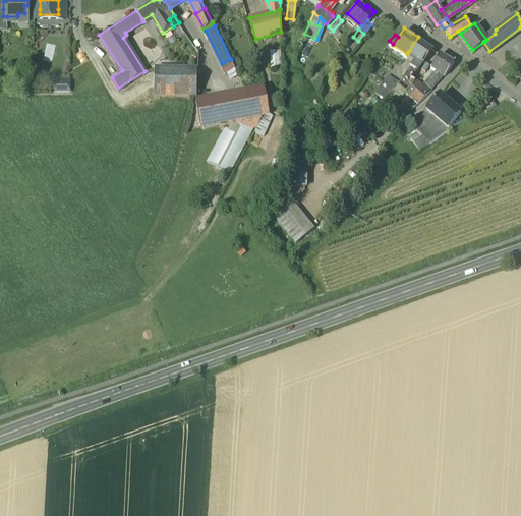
[(433,47),(418,37),(409,51),(415,55),(410,62),(413,63),(418,67),(433,47)]
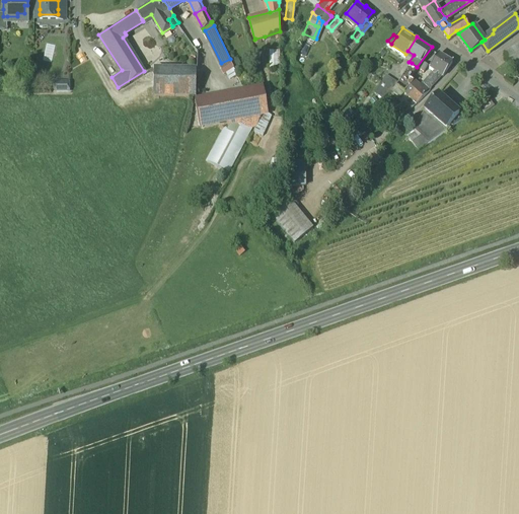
[(518,40),(502,51),(514,68),(518,64),(518,40)]
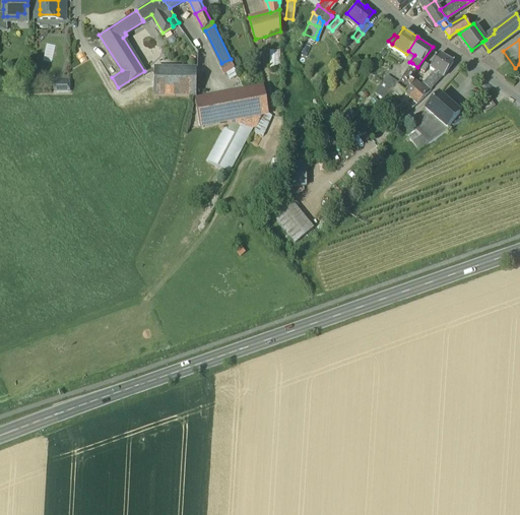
[(200,42),(194,45),(198,50),(197,67),(196,67),(196,92),(195,98),(202,97),(201,94),(206,91),(207,67),(204,50),(200,42)]
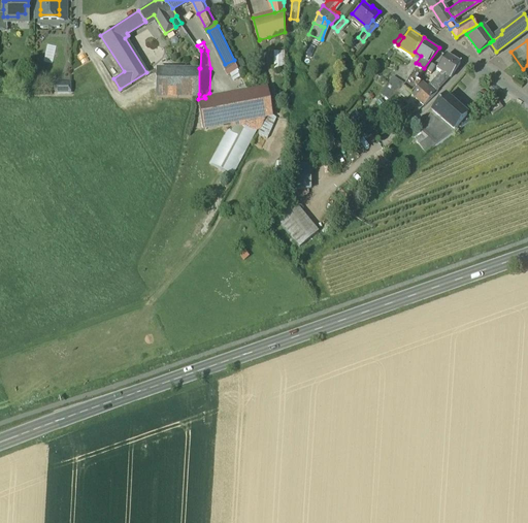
[(273,65),(284,65),(285,47),(273,46),(273,65)]
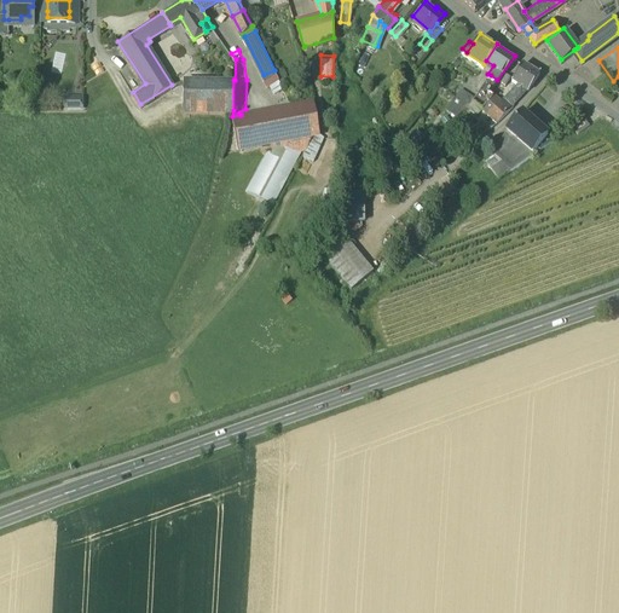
[(539,70),(522,59),(512,76),(519,81),(526,85),(527,86),(539,70)]
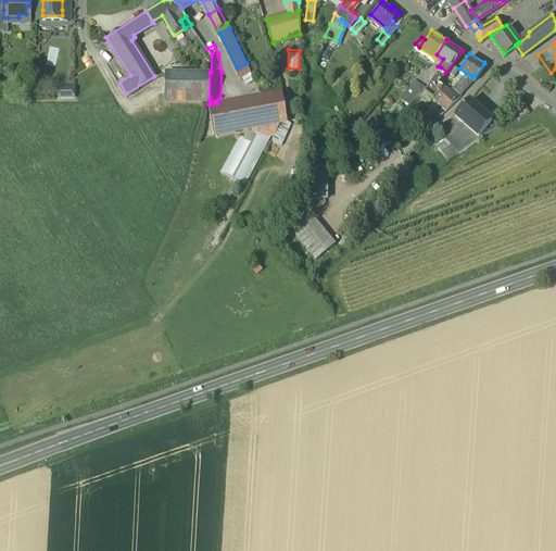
[(247,63),(237,67),(240,75),(242,74),(250,71),(247,63)]
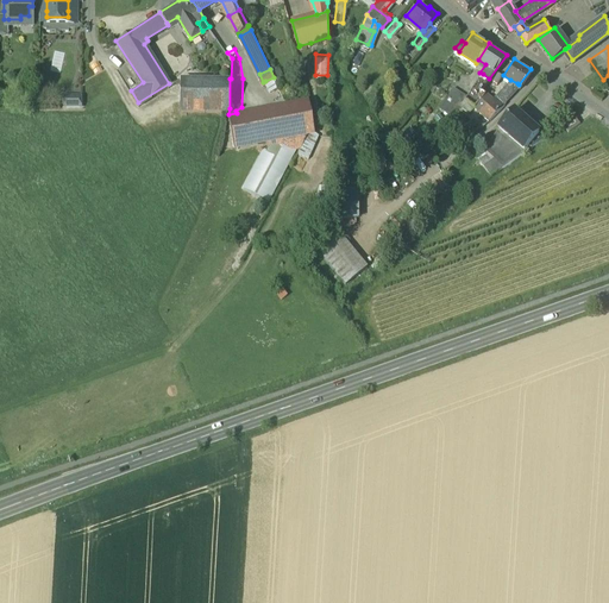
[(478,74),(473,82),(481,88),(489,79),(483,74),(482,76),(478,74)]
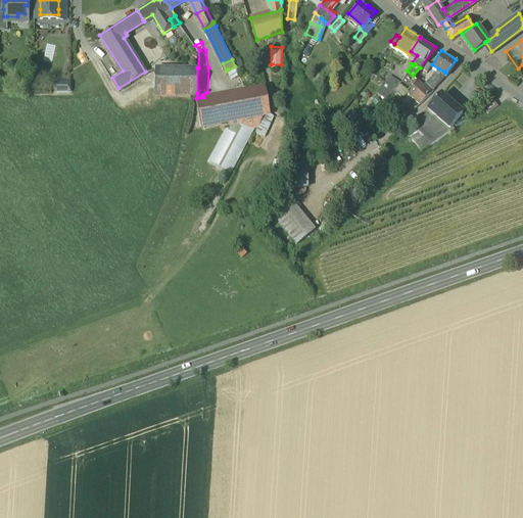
[(154,66),(145,72),(145,84),(154,85),(154,66)]
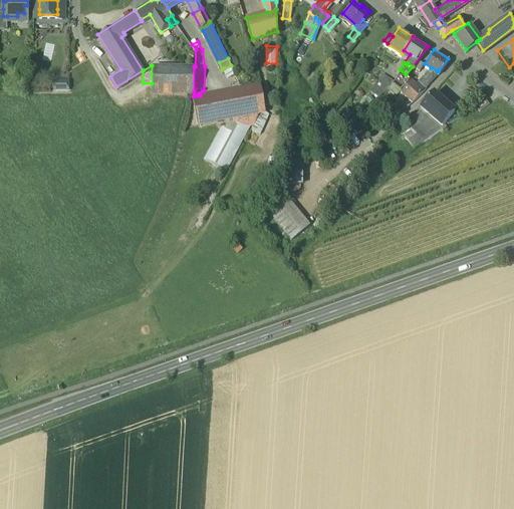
[(194,66),(152,65),(152,83),(152,91),(194,91),(194,66)]
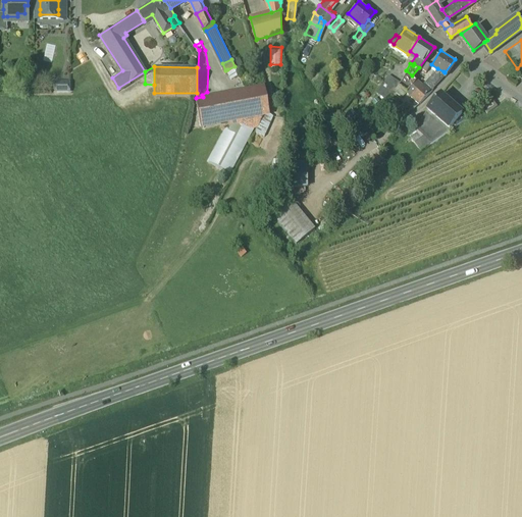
[(235,66),(227,69),(230,76),(238,72),(235,66)]
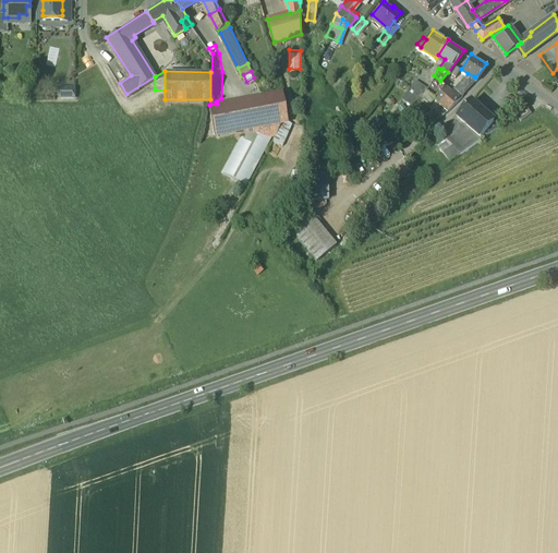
[(468,73),(456,85),(461,92),(474,76),(468,73)]
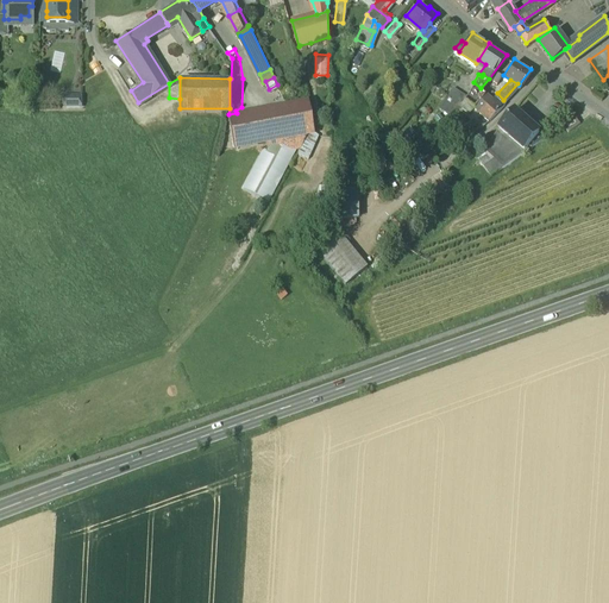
[(481,88),(473,82),(466,92),(464,96),(473,104),(485,90),(481,88)]
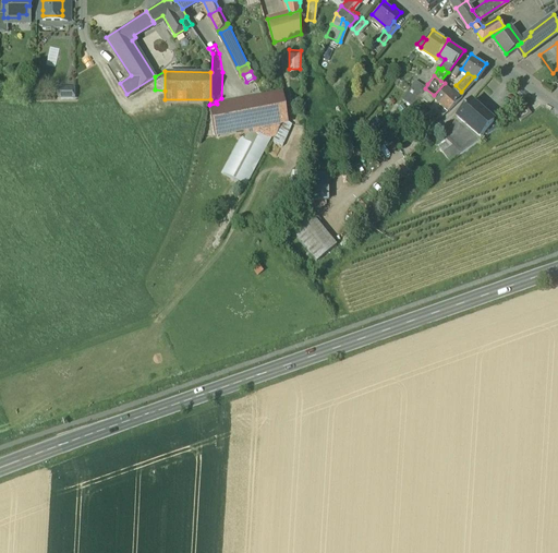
[(427,84),(415,76),(407,88),(417,96),(422,93),(425,88),(427,84)]
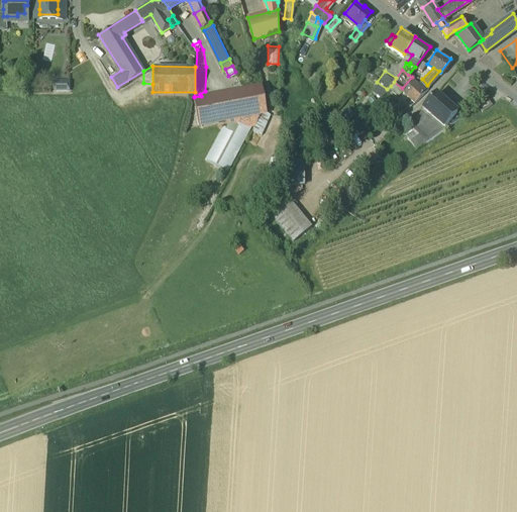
[(418,82),(412,77),(402,88),(415,99),(428,86),(427,85),(422,79),(421,78),(418,82)]
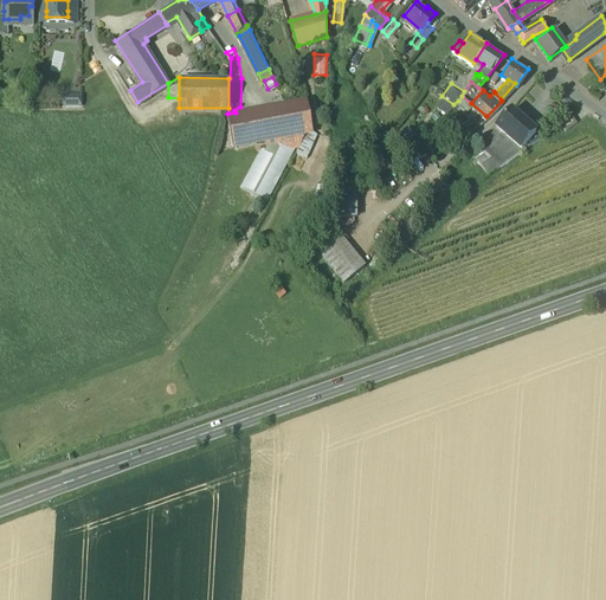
[(471,103),(462,96),(458,101),(468,108),(471,103)]
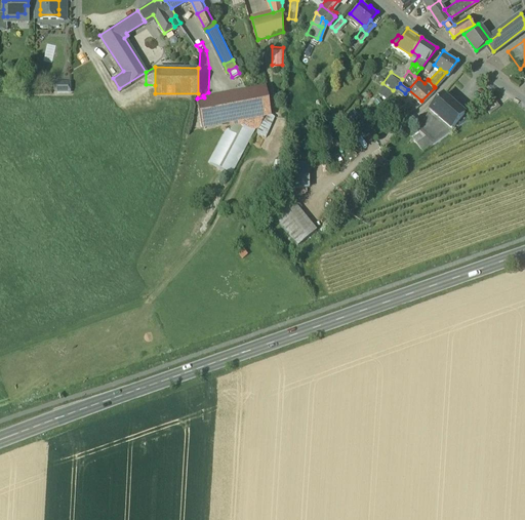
[(204,97),(197,98),(198,106),(201,124),(229,119),(266,113),(271,111),(266,85),(204,97)]
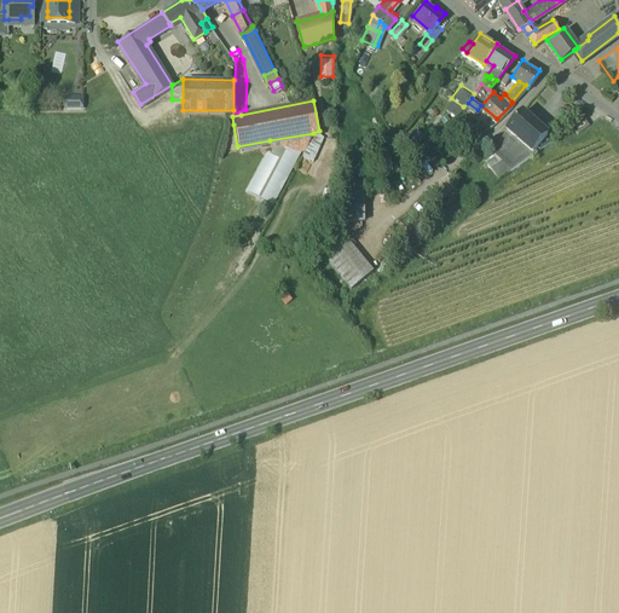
[(553,137),(521,110),(507,127),(492,150),(502,158),(510,167),(534,150),(532,149),(537,143),(541,145),(553,137)]
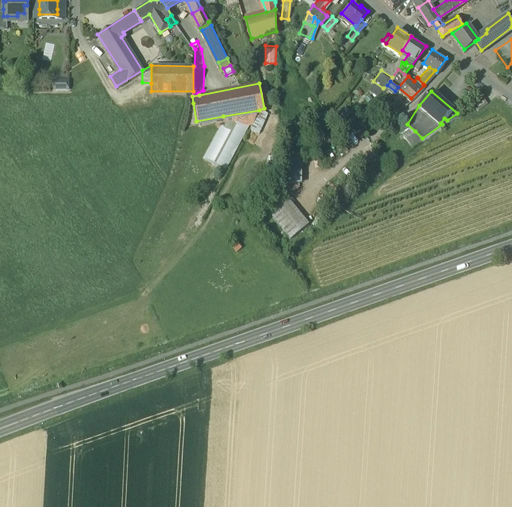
[(483,94),(473,101),(478,108),(487,101),(483,94)]
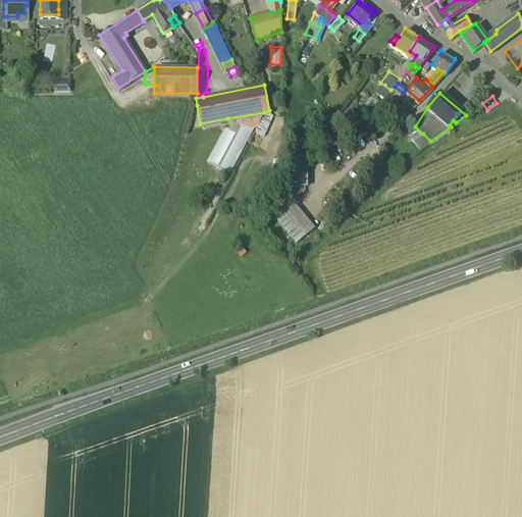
[(393,102),(389,98),(383,102),(386,107),(393,102)]
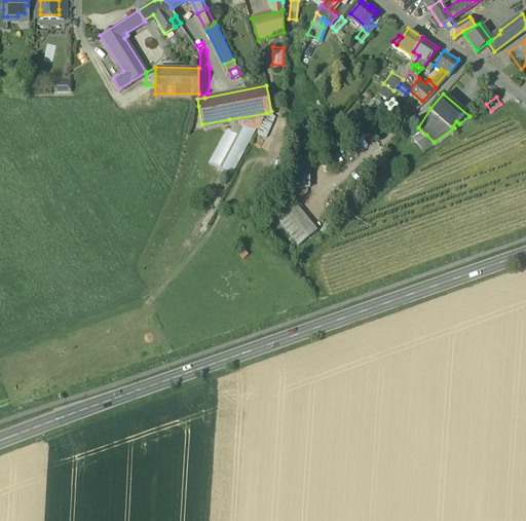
[(188,127),(201,124),(198,106),(194,107),(188,127)]
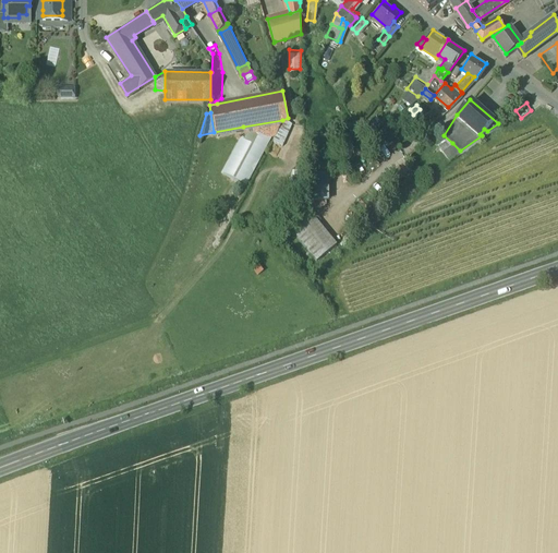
[(405,112),(399,118),(403,123),(410,118),(405,112)]
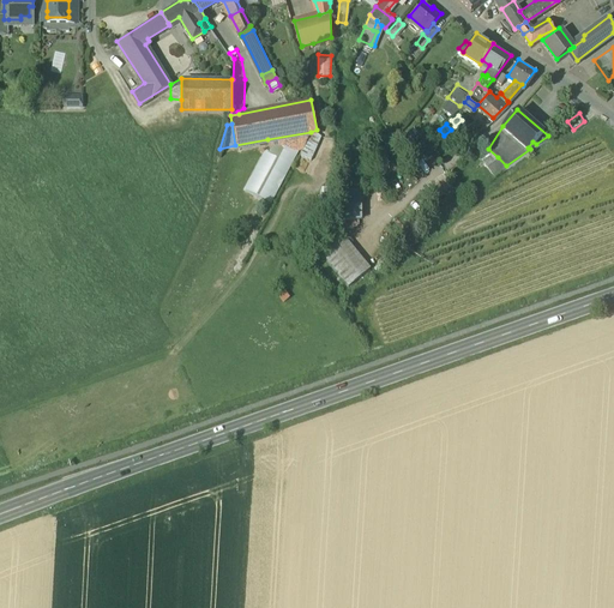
[(300,152),(311,157),(321,134),(317,130),(311,132),(302,146),(300,152)]
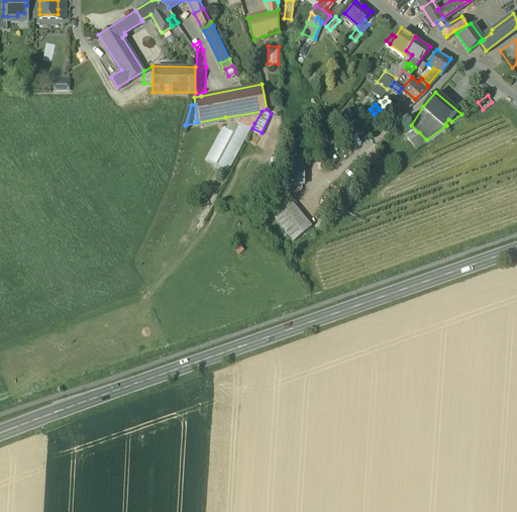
[(262,111),(225,117),(228,127),(238,126),(248,124),(254,123),(262,111)]
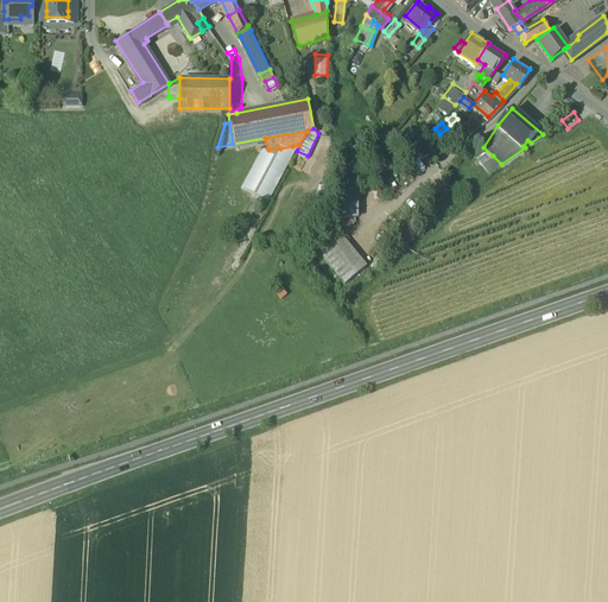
[(242,184),(267,198),(296,146),(292,146),(280,149),(268,150),(263,147),(242,184)]
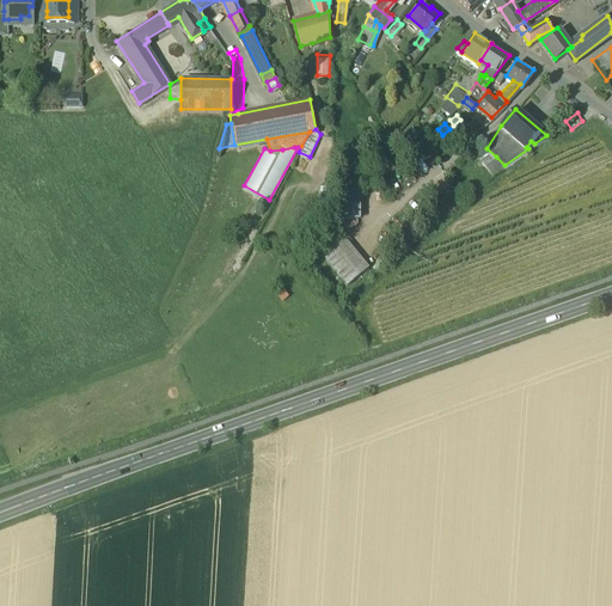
[(496,157),(487,164),(494,173),(505,165),(496,157)]
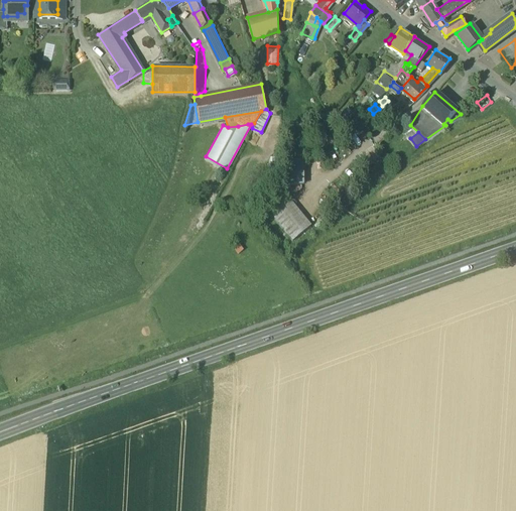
[(288,184),(302,183),(301,159),(287,160),(288,184)]
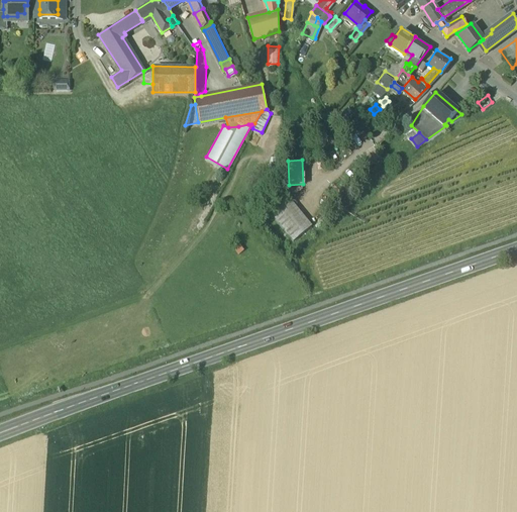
[(269,181),(280,181),(279,165),(269,165),(269,181)]
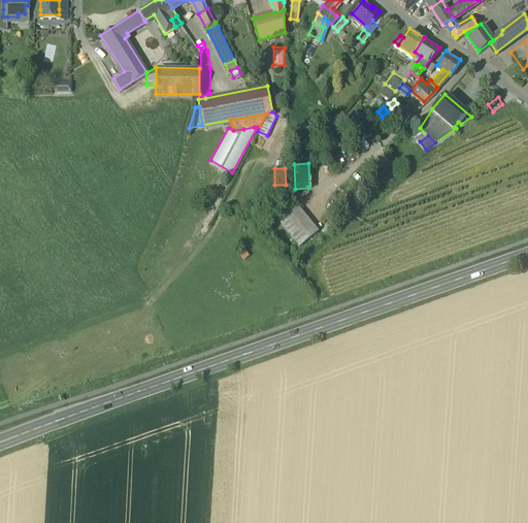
[(274,215),(296,242),(314,229),(293,201),(274,215)]
